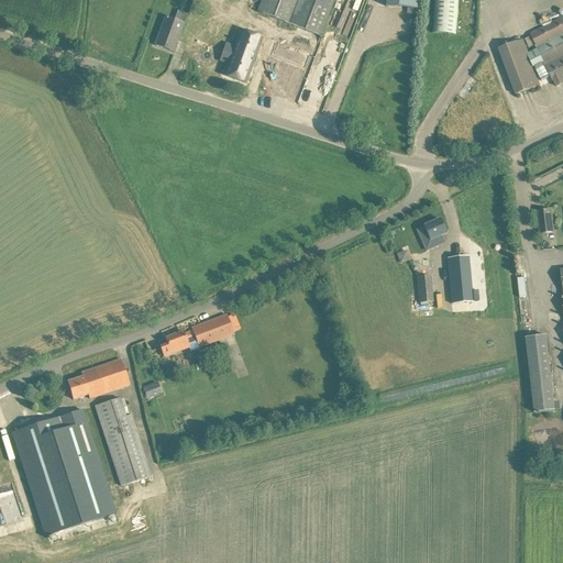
[(262,0),(257,13),(320,37),(334,0),(262,0)]
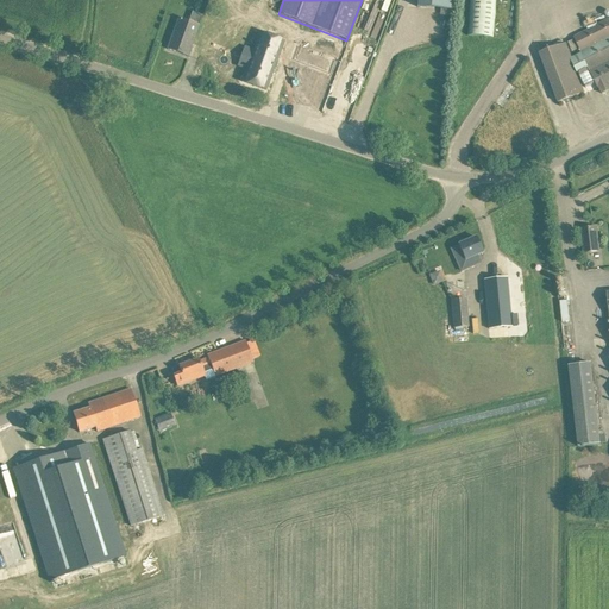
[(416,0),(416,7),(449,10),(449,0),(416,0)]
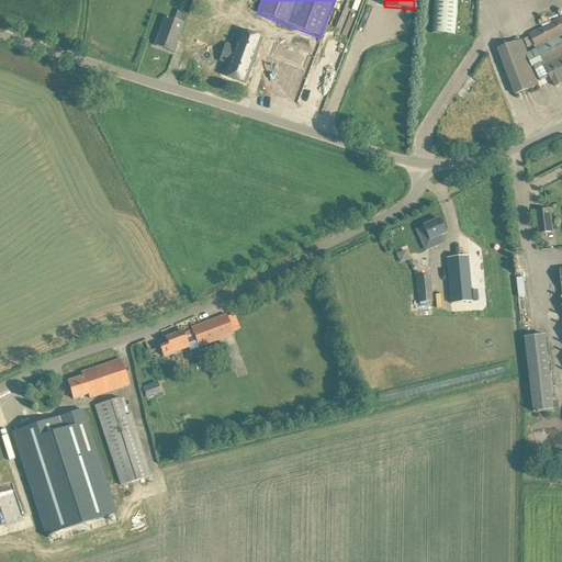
[(436,0),(435,34),(456,34),(457,0),(436,0)]
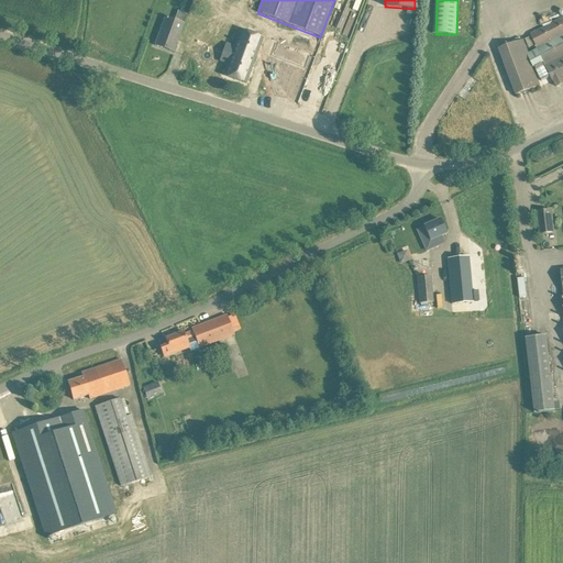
[(562,84),(562,15),(530,33),(541,56),(555,84),(556,87),(562,84)]
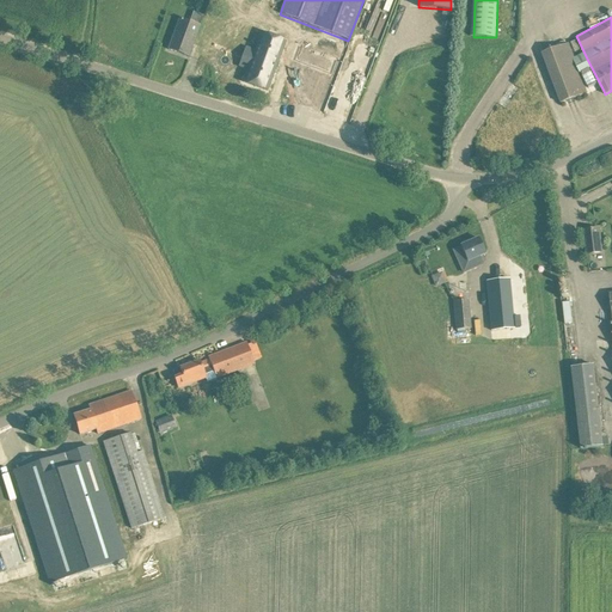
[(179,20),(172,38),(169,49),(189,56),(200,28),(179,20)]
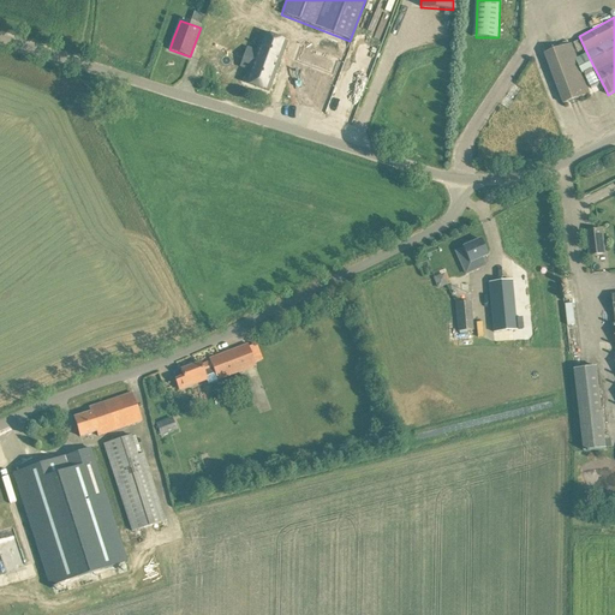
[(248,67),(240,87),(267,96),(286,42),(262,33),(260,33),(248,67)]
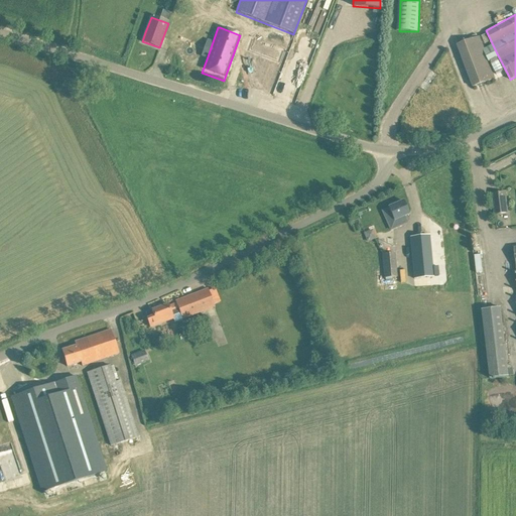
[(458,44),(470,78),(474,88),(495,79),(488,60),(483,46),(479,36),(458,44)]
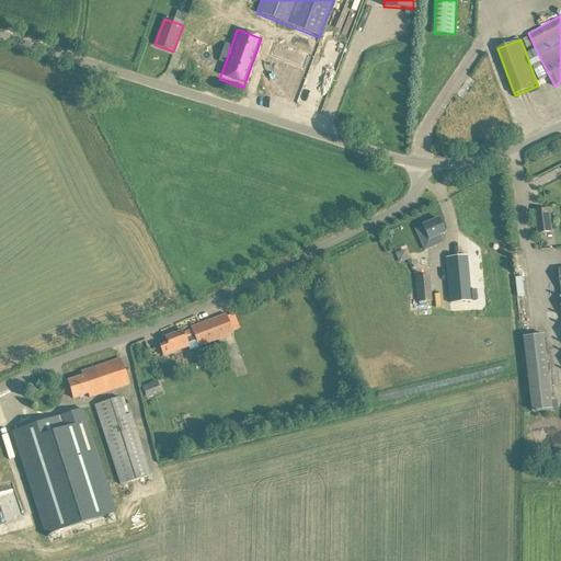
[(536,212),(538,232),(551,231),(549,209),(536,212)]
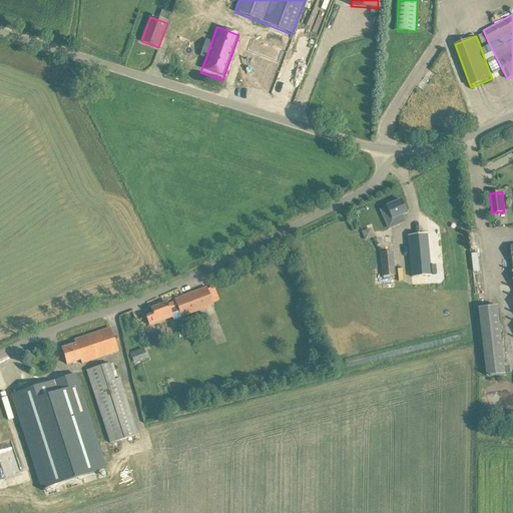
[(381,208),(383,212),(387,221),(407,212),(401,199),(381,208)]
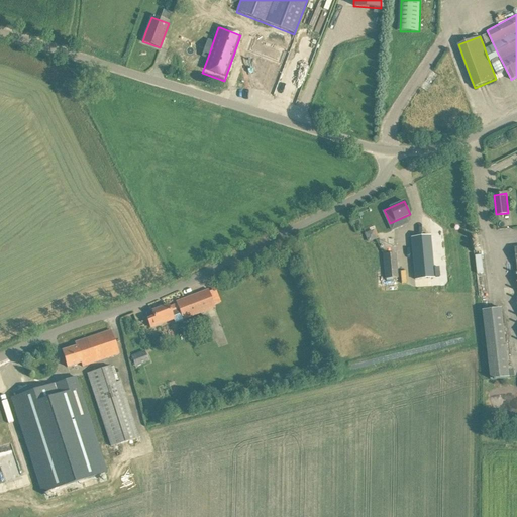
[(366,233),(370,241),(377,238),(374,230),(366,233)]
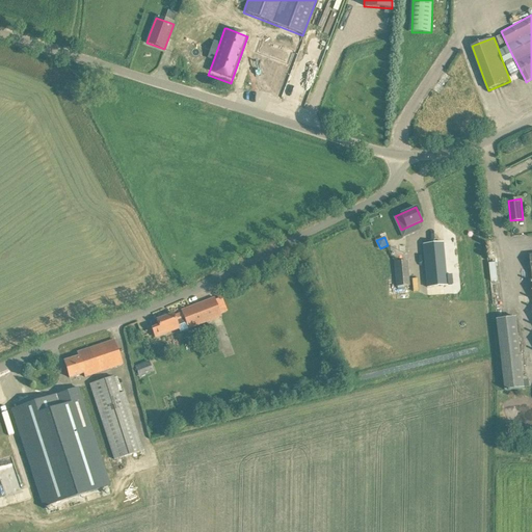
[(443,242),(423,244),(426,286),(447,284),(446,274),(443,242)]
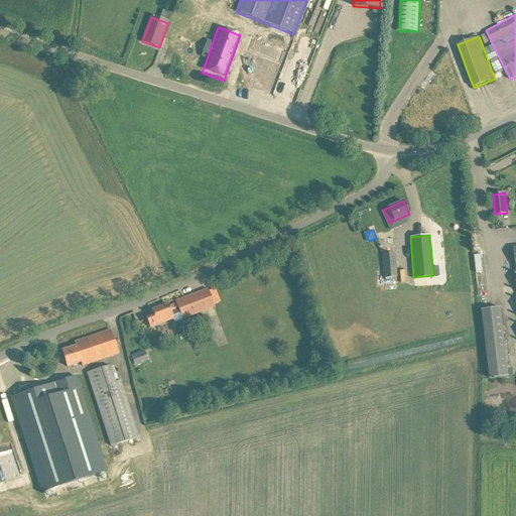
[(383,254),(385,279),(397,278),(394,253),(383,254)]
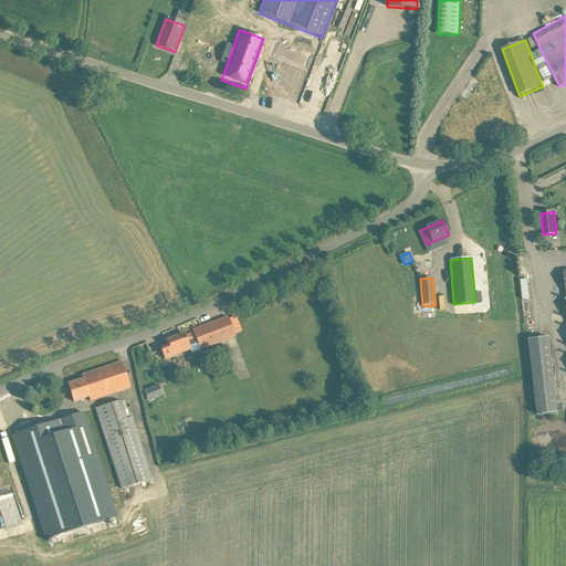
[(169,346),(161,349),(166,359),(191,350),(192,353),(200,349),(236,336),(232,327),(228,316),(192,331),(194,333),(185,336),(184,333),(167,339),(169,346)]
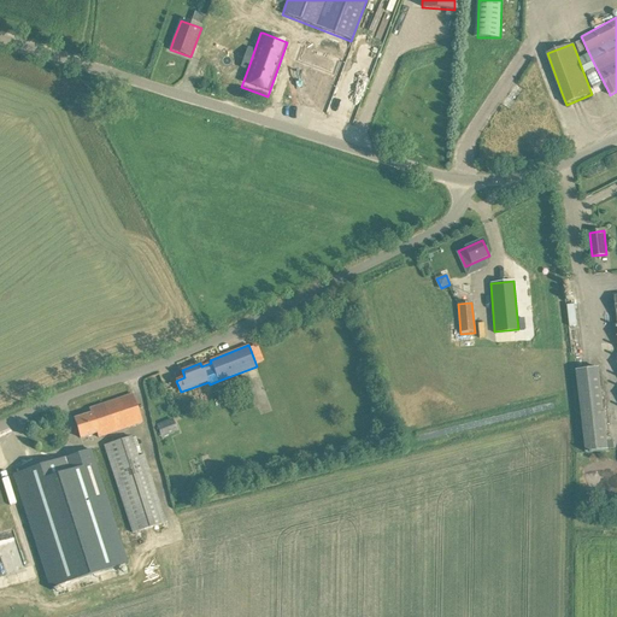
[(609,450),(599,368),(576,371),(586,452),(609,450)]
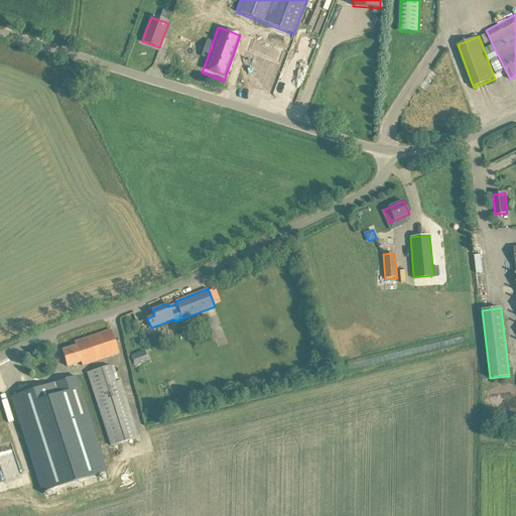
[(62,350),(68,367),(81,362),(82,366),(118,354),(111,330),(75,342),(76,346),(62,350)]
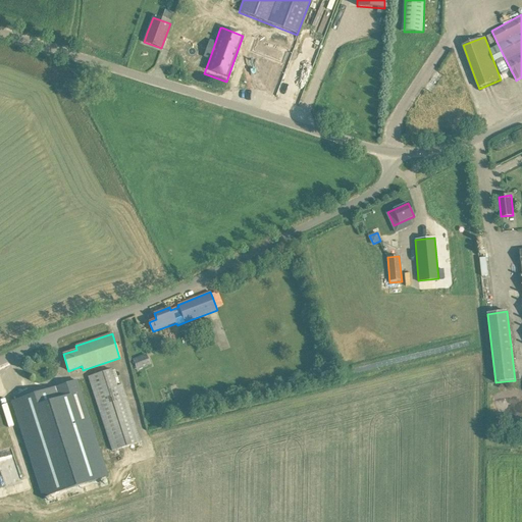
[(133,359),(136,369),(137,370),(150,365),(146,354),(133,359)]
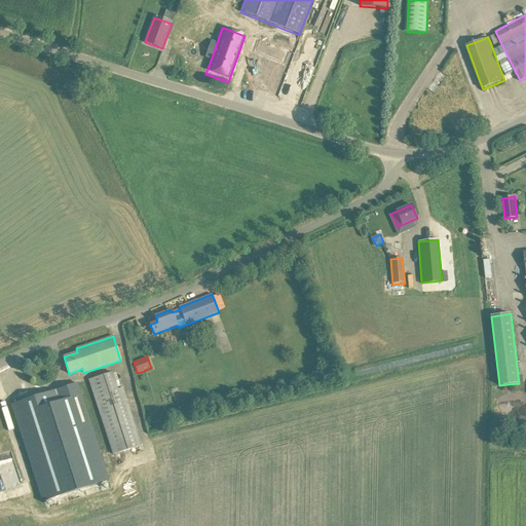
[(87,380),(113,455),(142,446),(122,387),(118,388),(113,372),(87,380)]
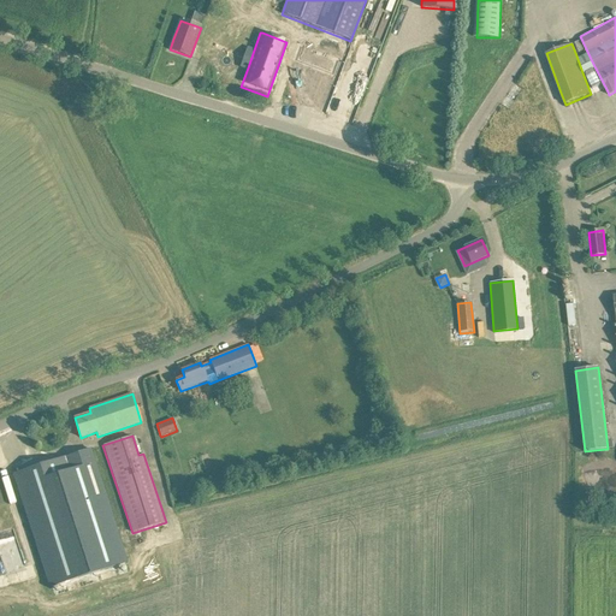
[(90,450),(11,475),(15,486),(33,540),(35,549),(39,561),(48,588),(128,563),(123,549),(119,535),(90,450)]
